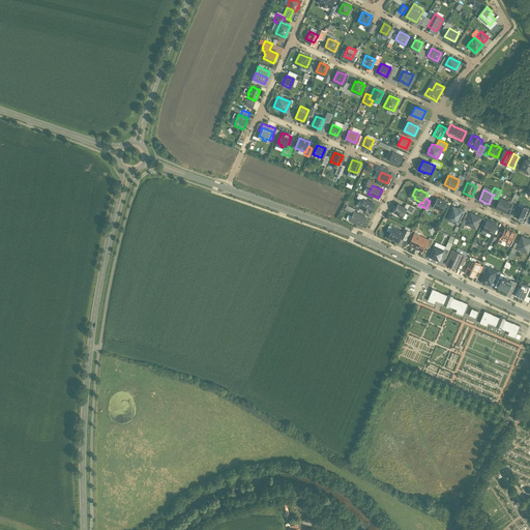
[(447,202),(438,198),(436,201),(434,206),(434,207),(443,211),(447,202)]
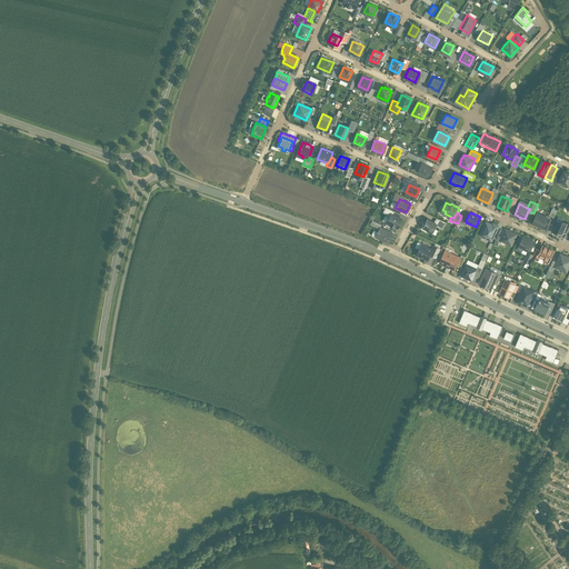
[(401,218),(391,213),(387,223),(397,228),(401,218)]
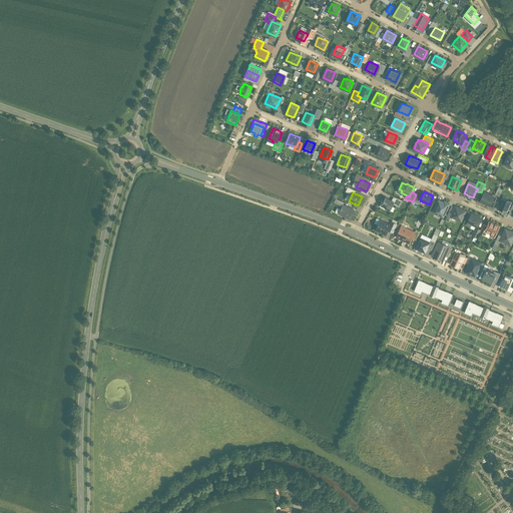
[(484,192),(480,201),(484,203),(485,203),(490,205),(494,196),(484,192)]
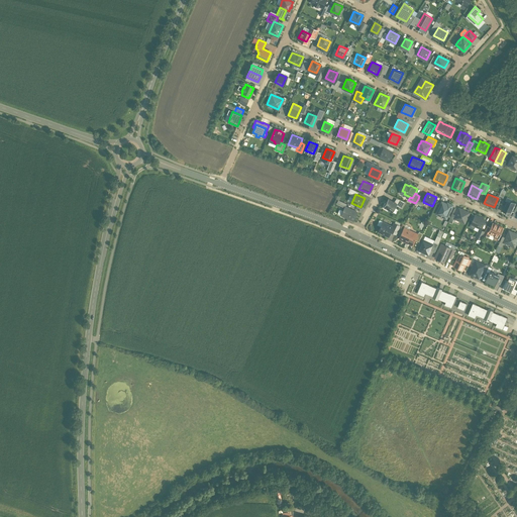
[(395,202),(388,198),(386,202),(387,202),(386,203),(385,203),(382,208),(388,211),(389,210),(393,212),(397,205),(398,204),(395,202)]
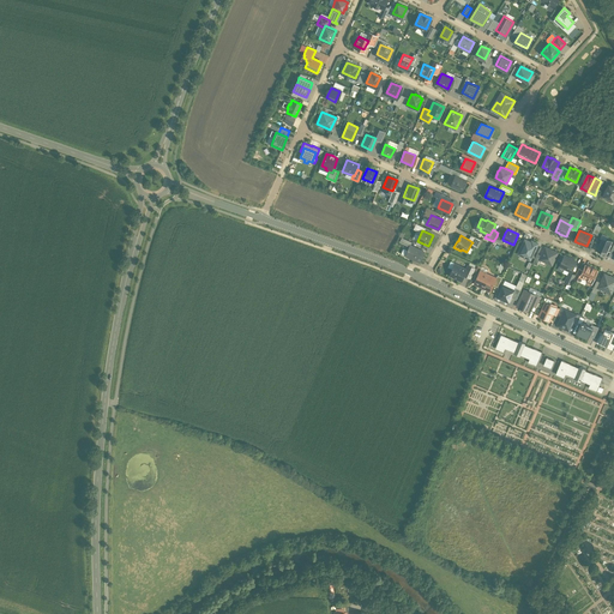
[(481,240),(471,235),(469,240),(473,242),(471,244),(477,247),(481,240)]
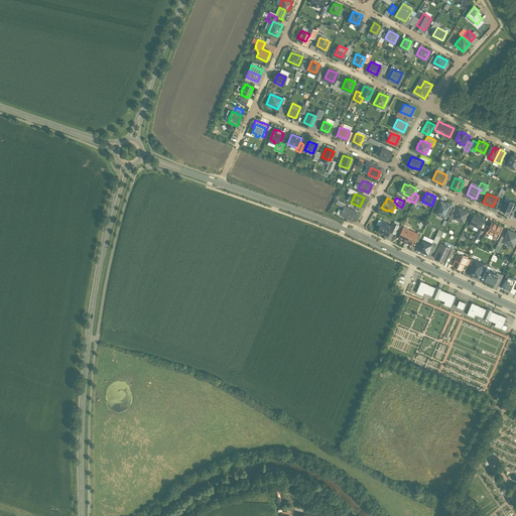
[(506,202),(502,211),(507,213),(507,214),(510,215),(511,214),(515,203),(511,201),(510,203),(506,202)]
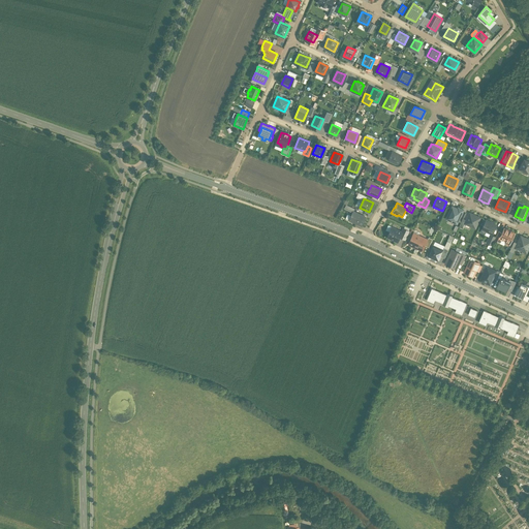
[(446,219),(457,224),(464,210),(458,208),(458,209),(453,207),(446,219)]
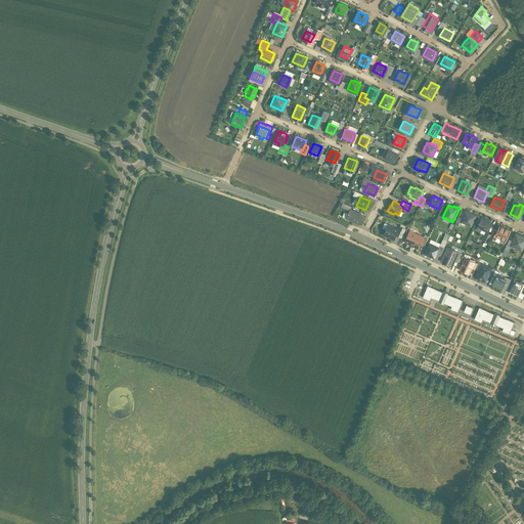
[(362,215),(350,209),(346,218),(358,224),(362,215)]
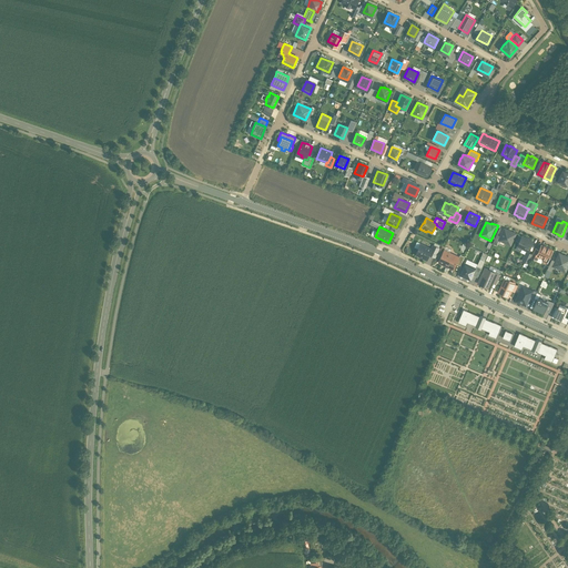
[(516,234),(505,229),(501,236),(499,240),(511,245),(516,234)]
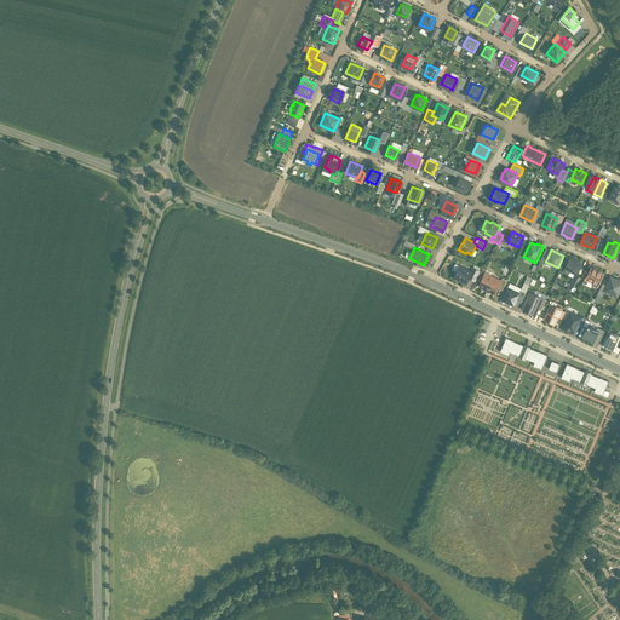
[(583,264),(570,258),(564,271),(568,274),(570,270),(578,274),(583,264)]
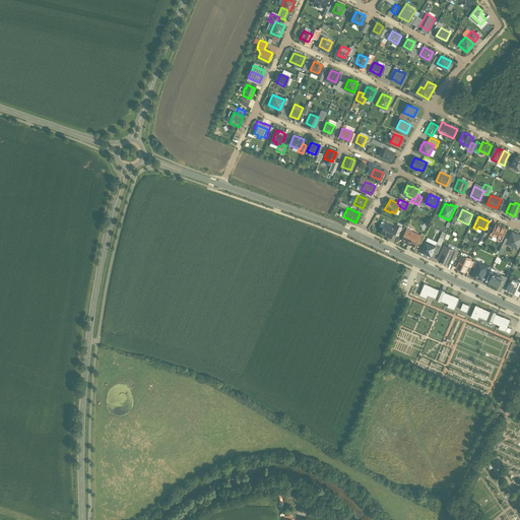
[(385,223),(381,233),(391,238),(393,234),(395,229),(385,223)]
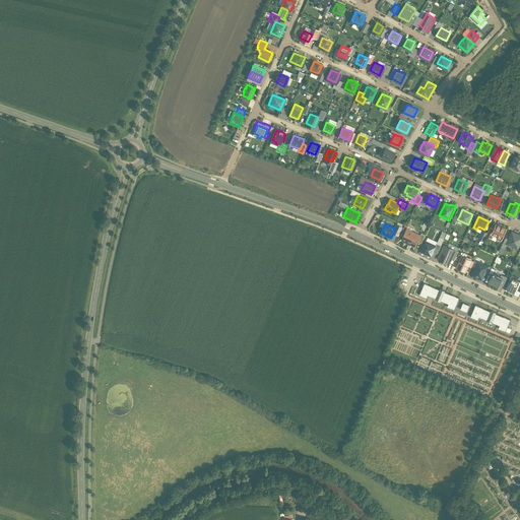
[(396,224),(395,229),(393,234),(398,236),(402,228),(396,224)]
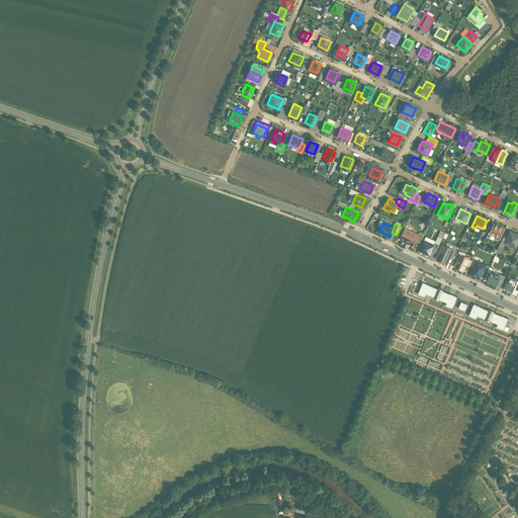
[(504,229),(495,224),(493,228),(490,233),(492,234),(496,236),(495,238),(499,240),(500,238),(504,229)]
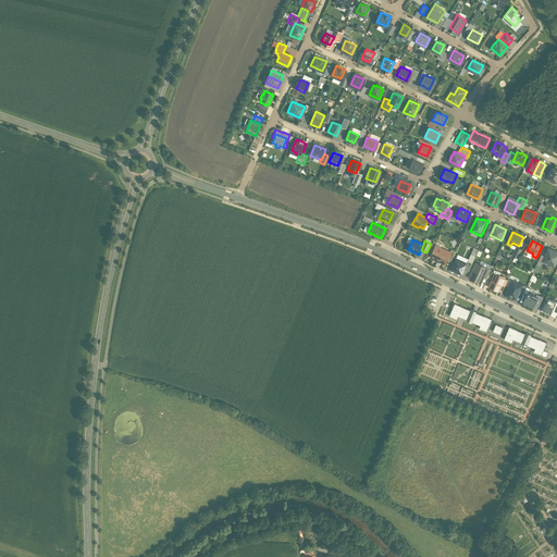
[(435,246),(430,258),(445,264),(447,259),(450,252),(435,246)]
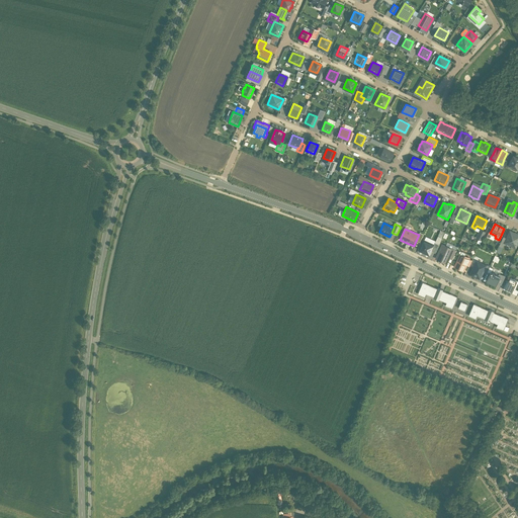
[(486,232),(481,230),(477,238),(482,240),(485,235),(486,232)]
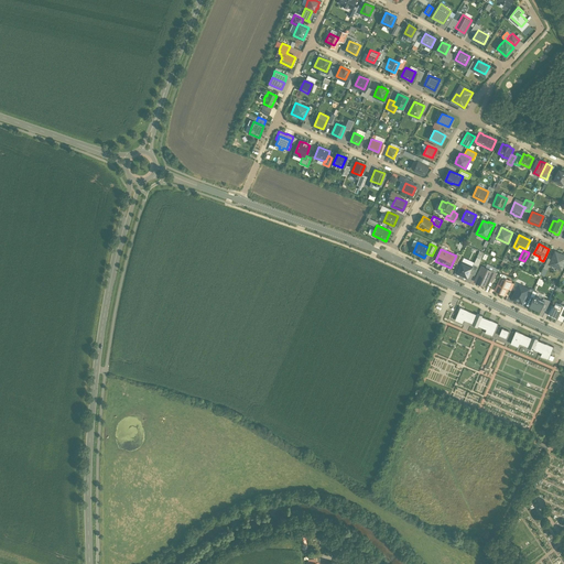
[(563,256),(555,252),(550,264),(562,269),(563,263),(563,256)]
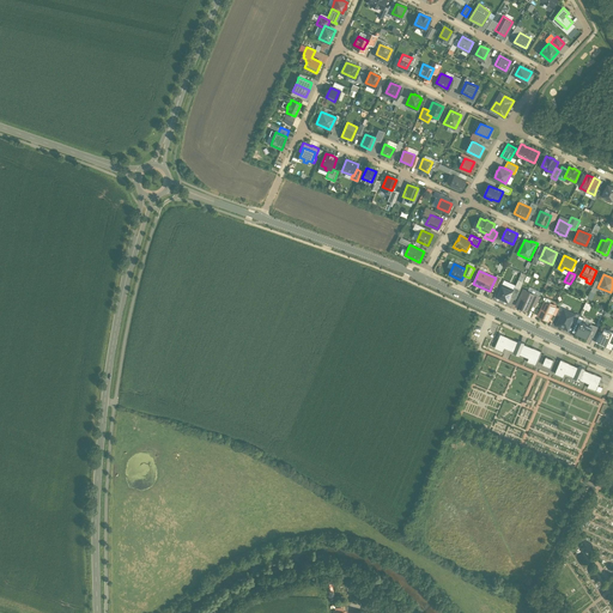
[(514,290),(502,285),(497,297),(509,302),(511,297),(514,290)]
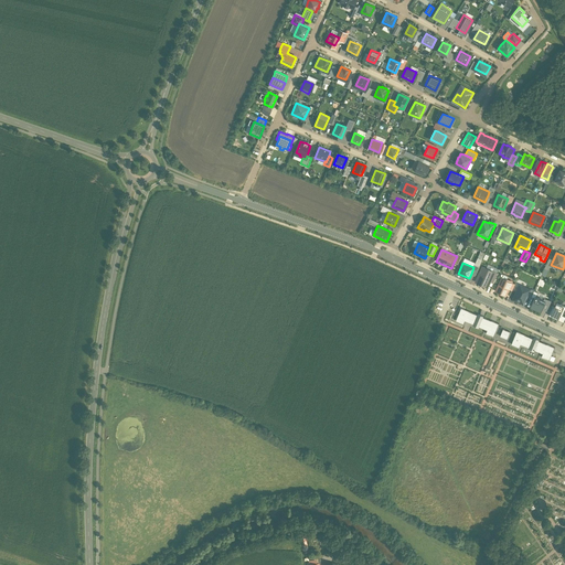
[(489,269),(483,267),(476,281),(480,284),(481,283),(482,284),(482,285),(488,287),(491,280),(494,273),(493,273),(489,270),(489,269)]
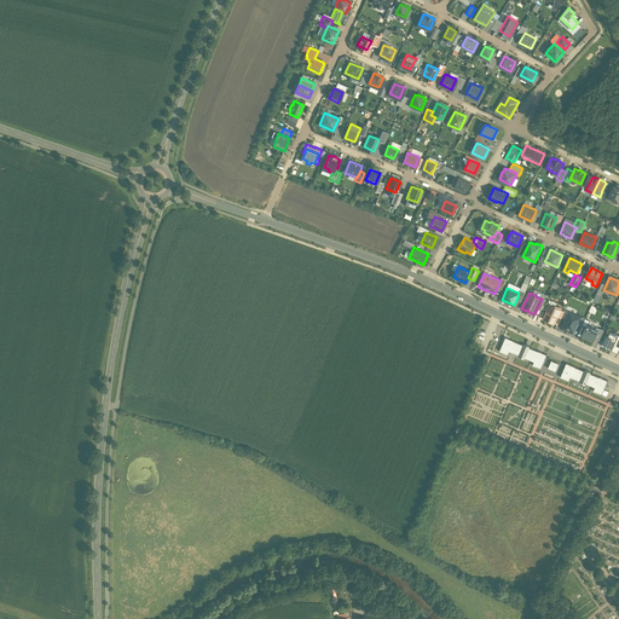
[(555,307),(550,305),(544,319),(554,324),(559,316),(561,310),(561,308),(556,306),(555,307)]
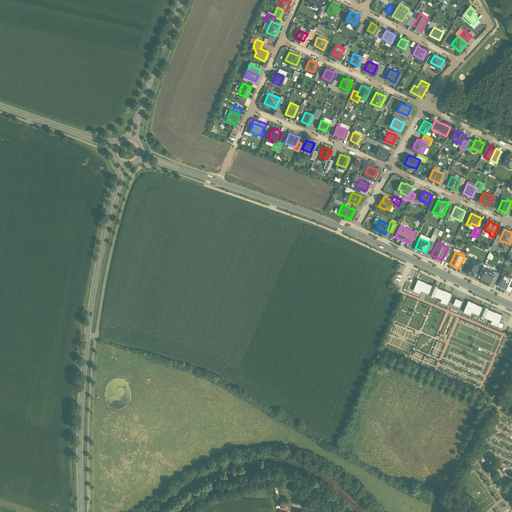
[(471,258),(465,271),(474,275),(477,269),(479,265),(480,262),(471,258)]
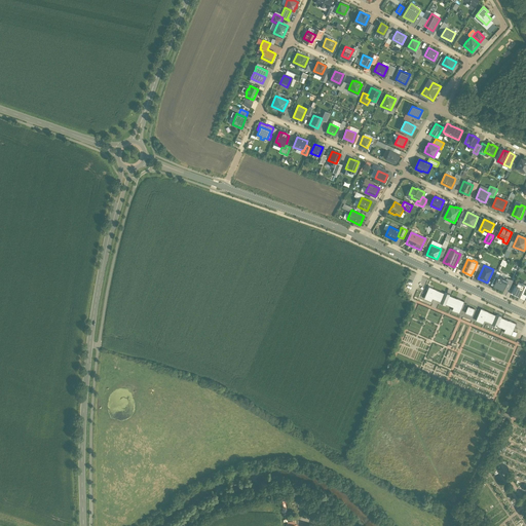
[(506,279),(499,275),(494,285),(503,289),(504,287),(509,279),(506,279)]
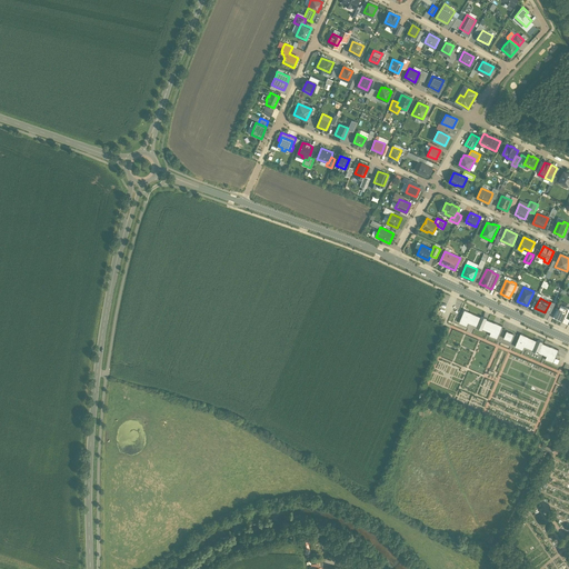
[(556,303),(549,300),(548,302),(550,302),(546,310),(551,312),(556,303)]
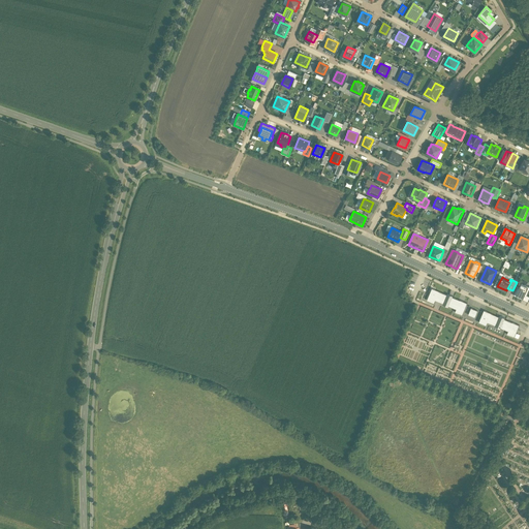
[(528,286),(522,283),(520,287),(518,286),(514,296),(520,298),(520,297),(523,299),(524,298),(526,299),(527,296),(528,290),(528,286)]
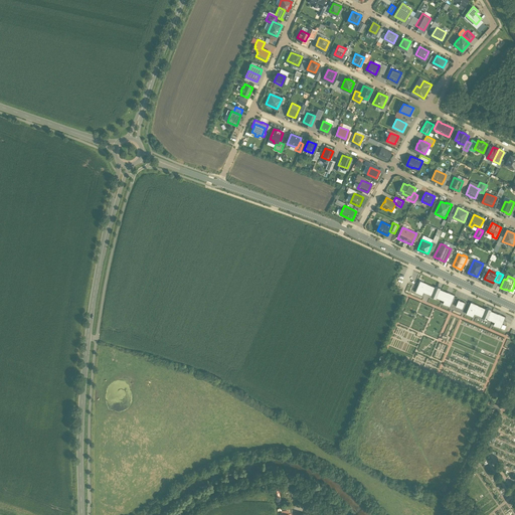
[(442,290),(441,289),(436,286),(436,287),(423,282),(420,281),(415,293),(422,296),(424,293),(432,296),(432,297),(437,299),(437,298),(444,301),(443,304),(450,307),(456,295),(455,295),(452,294),(448,292),(448,293),(447,292),(442,290)]
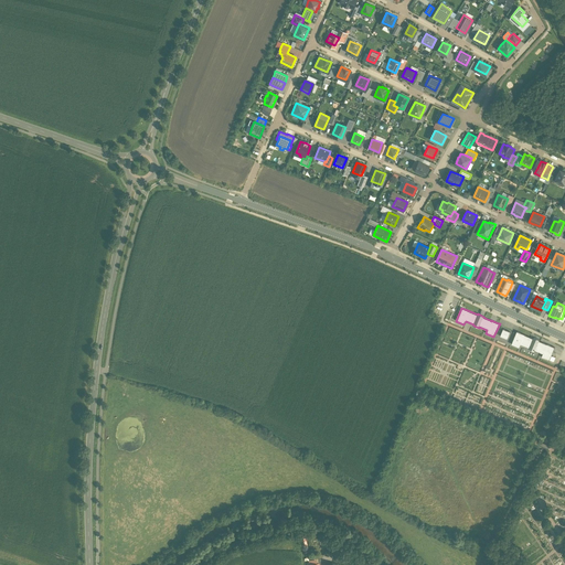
[(503,329),(500,337),(508,339),(511,332),(503,329)]
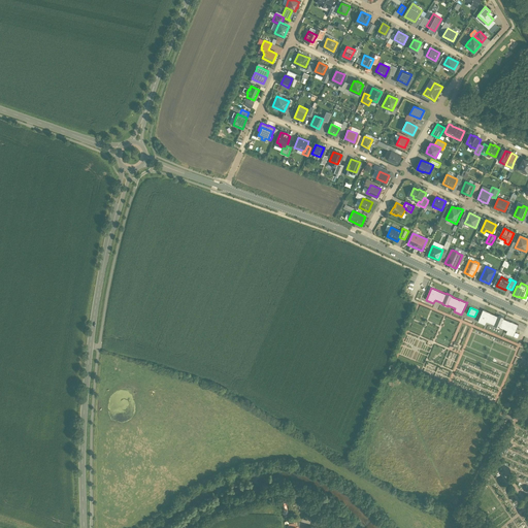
[(491,312),(483,309),(477,322),(486,325),(487,322),(494,325),(494,326),(499,328),(499,327),(507,330),(506,333),(514,337),(519,325),(512,322),(504,319),(503,319),(503,318),(498,316),(498,317),(495,315),(491,312)]
